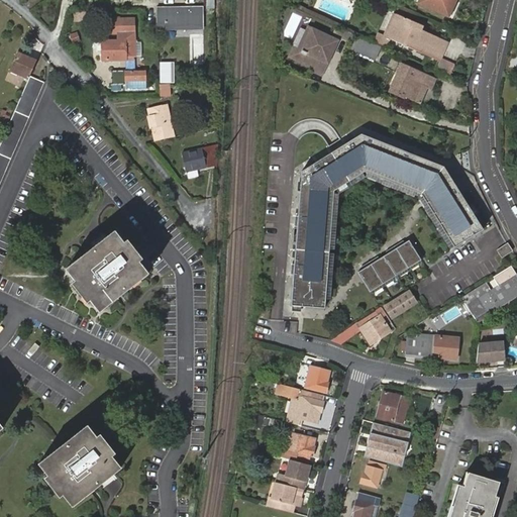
[(420,0),(419,3),(448,16),(455,1),(455,0),(420,0)]
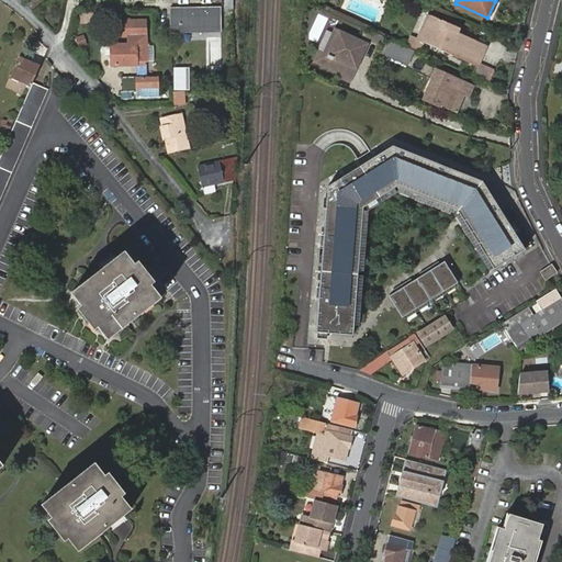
[(222,7),(171,8),(171,31),(223,30),(222,7)]
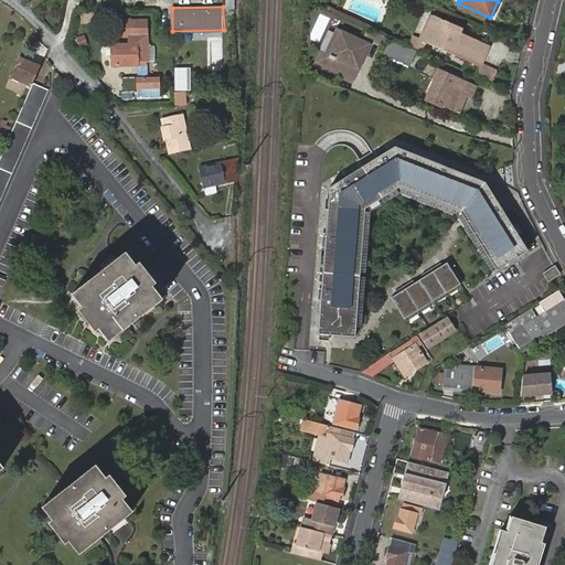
[(414,36),(411,45),(423,50),(426,43),(423,42),(430,25),(434,16),(432,14),(427,24),(420,40),(414,36)]
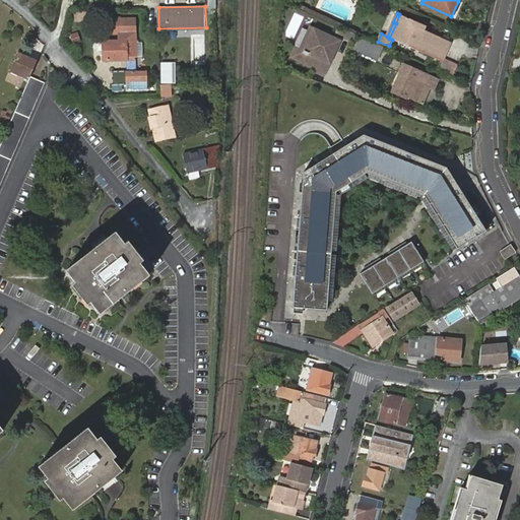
[(415,50),(441,62),(442,61),(450,42),(425,30),(426,29),(427,26),(399,14),(396,23),(389,39),(392,40),(415,50)]
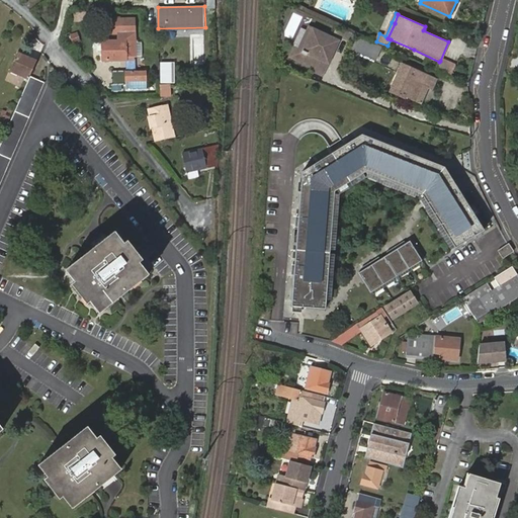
[(136,57),(136,42),(136,40),(135,19),(112,19),(113,33),(118,33),(119,40),(102,41),(102,46),(103,52),(103,61),(130,60),(130,57),(136,57)]
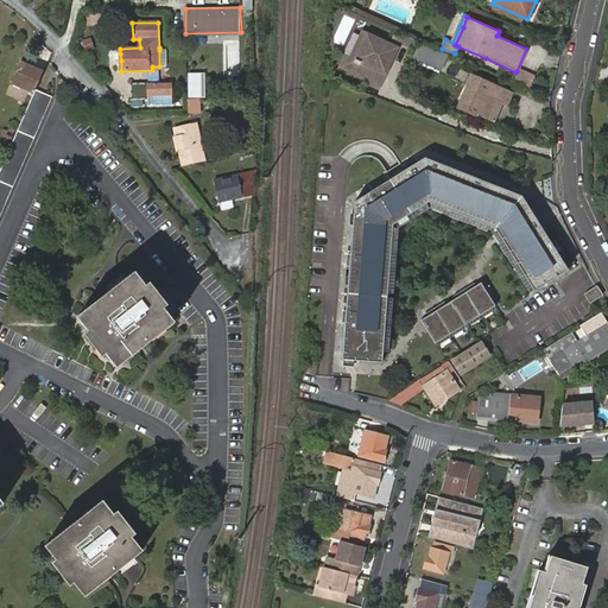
[(399,49),(367,35),(356,58),(350,71),(368,80),(374,67),(388,73),(399,49)]
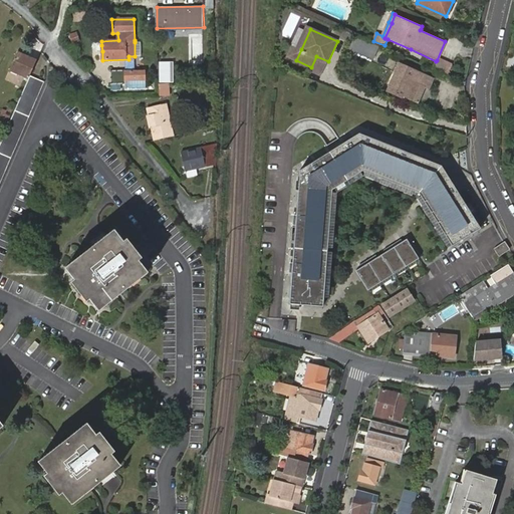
[(75,32),(67,33),(68,43),(77,41),(75,32)]
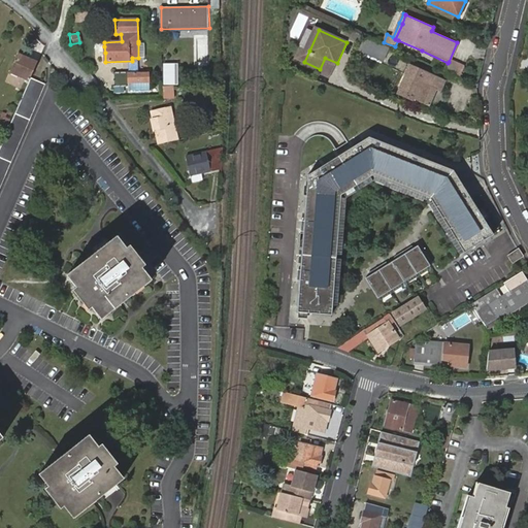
[(194,36),(194,47),(206,47),(206,36),(194,36)]
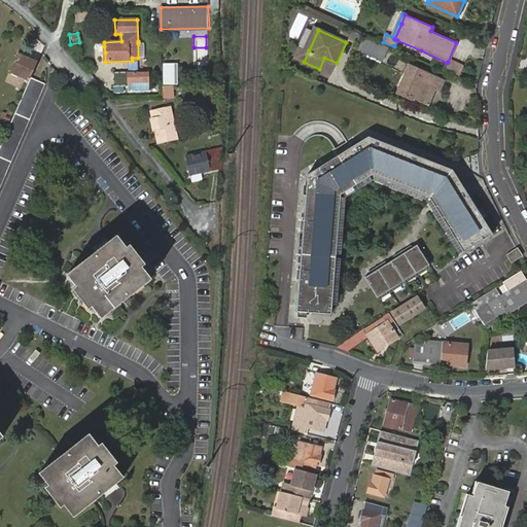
[(382,44),(364,36),(358,50),(382,61),(388,46),(382,44)]
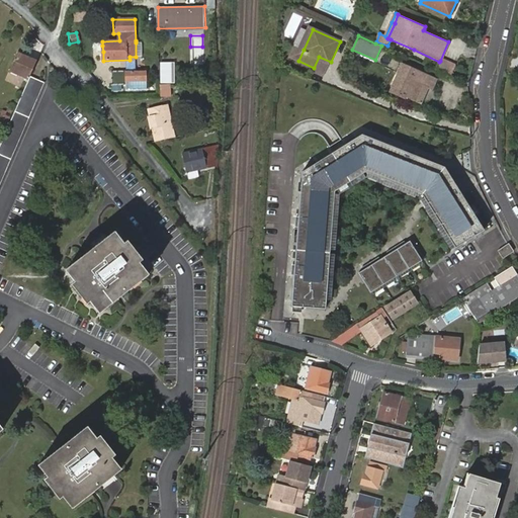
[(298,61),(304,50),(297,47),(292,58),(298,61)]
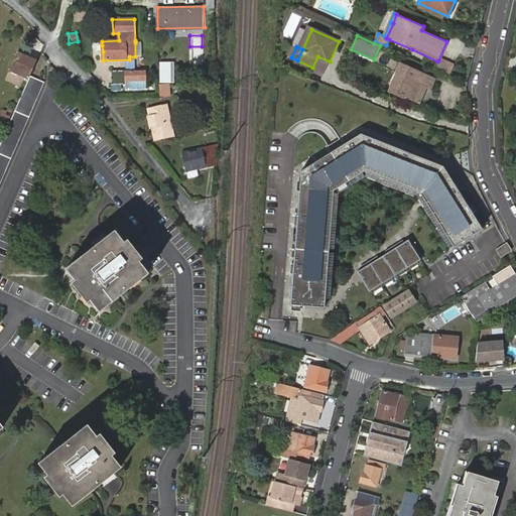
[(350,51),(373,61),(374,59),(351,49),(350,51)]
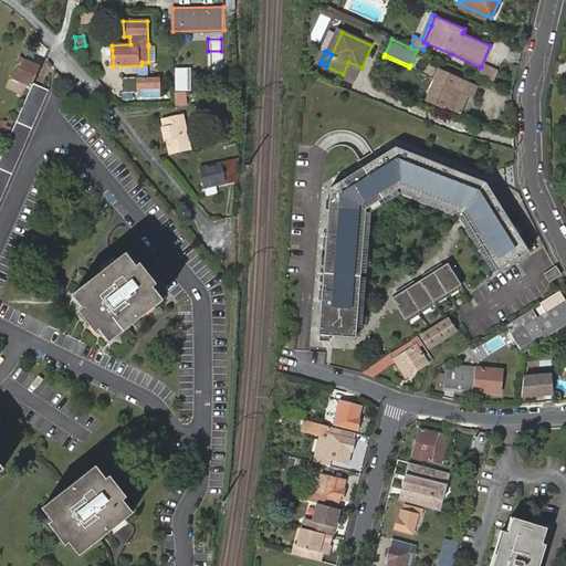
[(33,83),(39,70),(34,67),(35,64),(28,64),(28,65),(18,61),(11,77),(32,86),(33,83)]
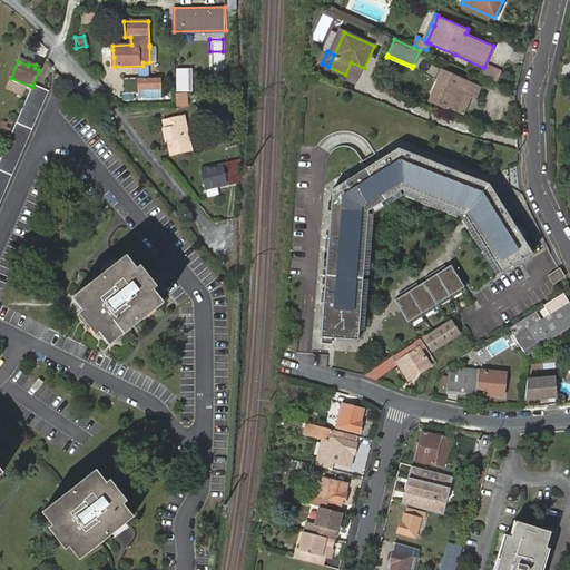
[(364,68),(351,62),(345,75),(357,81),(364,68)]
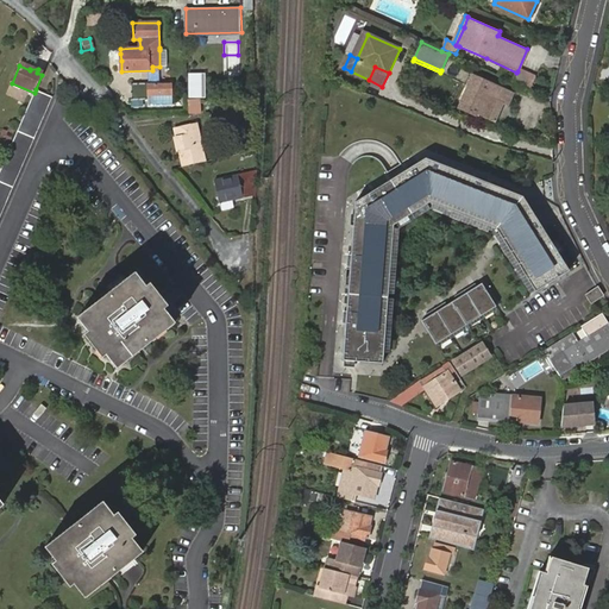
[(516,73),(513,83),(529,90),(535,79),(518,71),(516,73)]
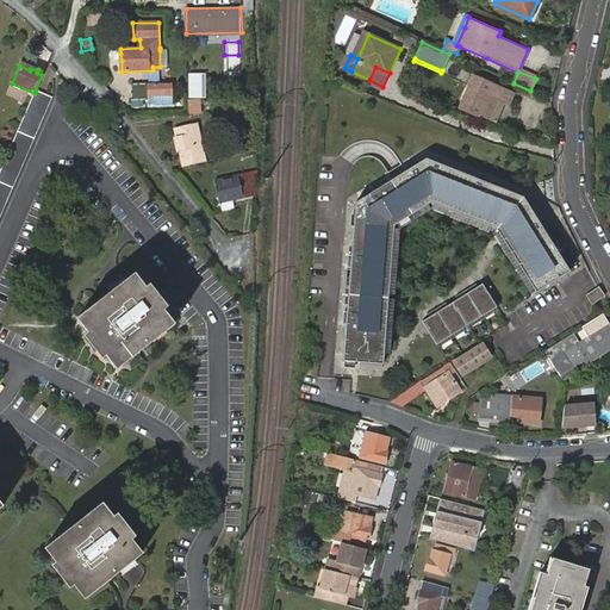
[(512,93),(474,76),(470,87),(472,88),(468,99),(466,98),(460,109),(477,116),(477,114),(496,122),(504,103),(508,104),(512,93)]
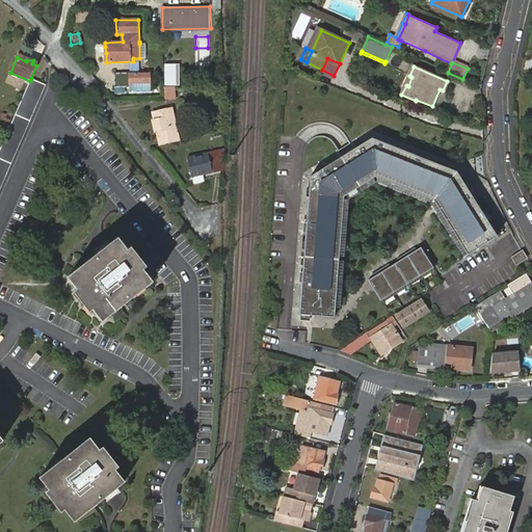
[(130,73),(114,73),(114,87),(129,87),(129,92),(151,92),(151,73),(130,74),(130,73)]
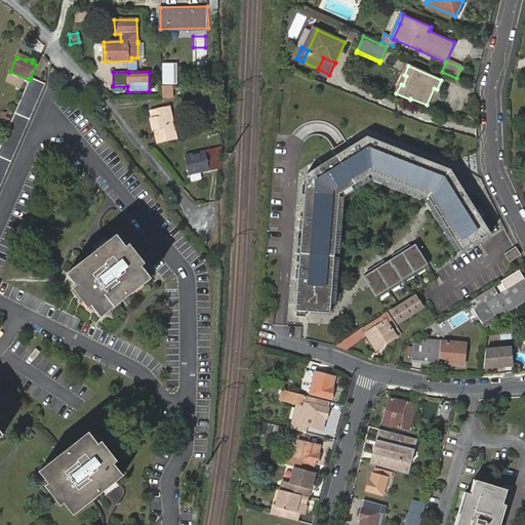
[(30,80),(0,148),(0,188),(45,84),(31,77),(30,80)]
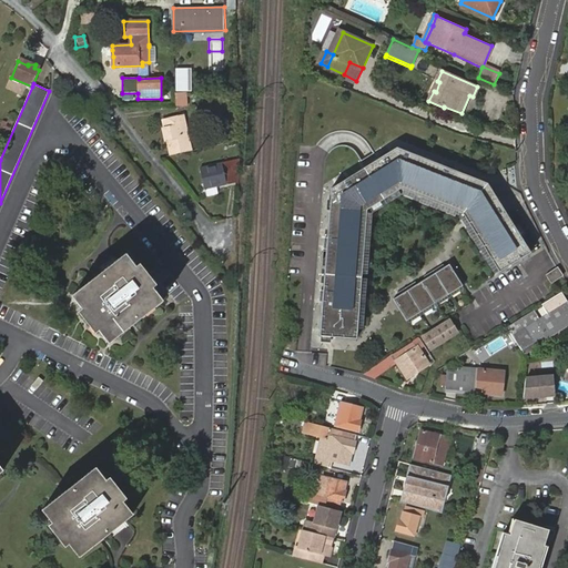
[(188,105),(186,92),(175,92),(175,105),(188,105)]
